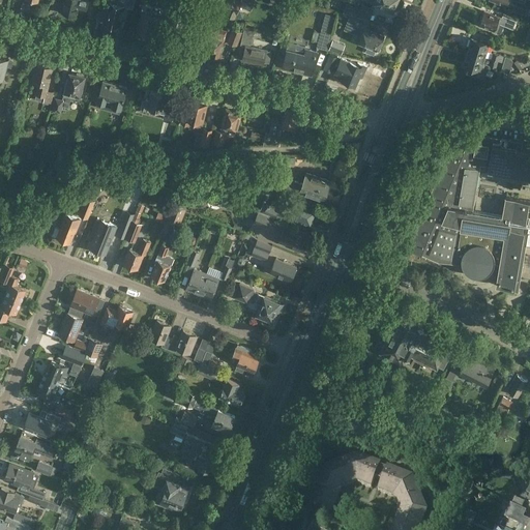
[(64,0),(62,11),(76,15),(78,8),(86,10),(89,0),(86,0),(64,0)]
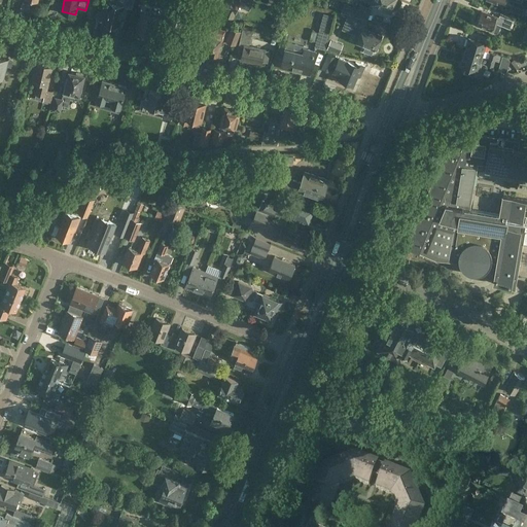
[(101,10),(99,20),(104,21),(104,22),(118,26),(121,12),(123,12),(124,6),(132,8),(134,0),(117,0),(117,2),(116,4),(109,2),(106,12),(101,10)]
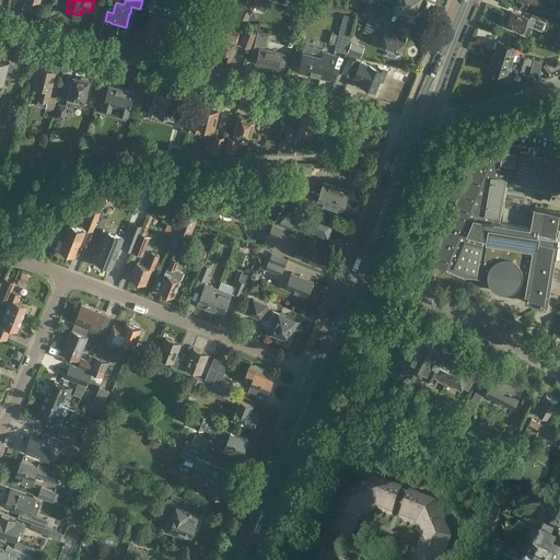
[(229,0),(228,4),(241,10),(238,14),(247,19),(249,13),(253,6),(265,10),(268,0),(229,0)]
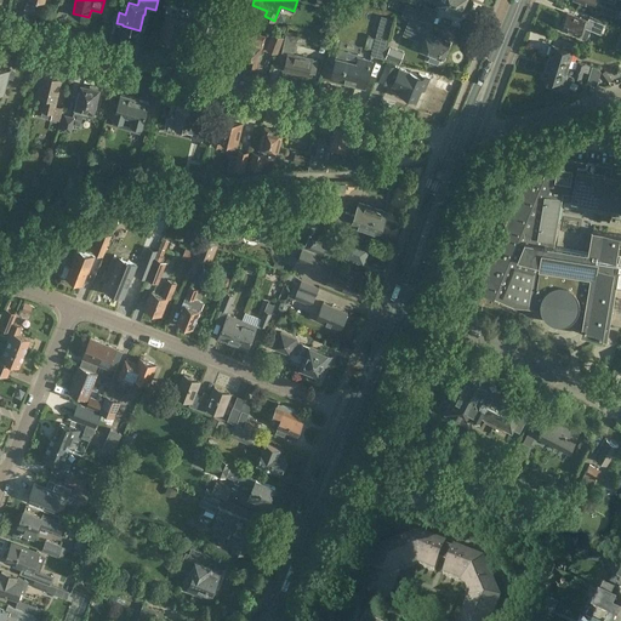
[(422,17),(426,7),(409,0),(404,10),(422,17)]
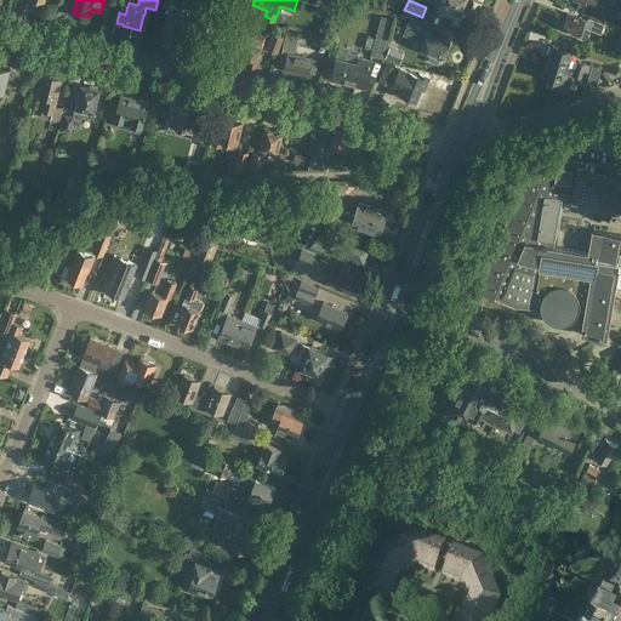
[(432,0),(432,3),(438,5),(439,3),(461,11),(461,10),(463,9),(466,5),(465,3),(465,0),(432,0)]
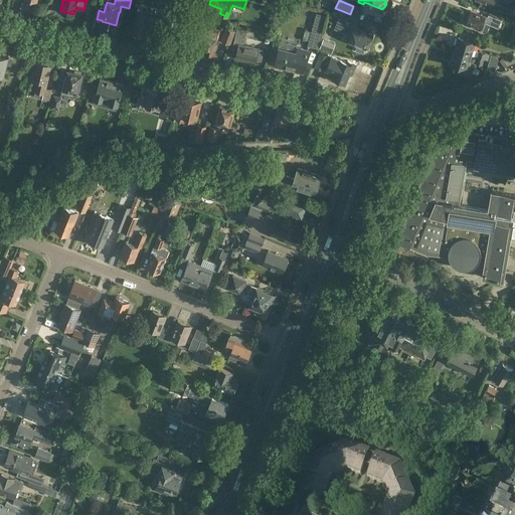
[(149,10),(147,15),(139,13),(135,29),(138,30),(139,32),(145,33),(146,32),(150,33),(150,31),(152,31),(154,22),(153,22),(155,11),(149,10)]
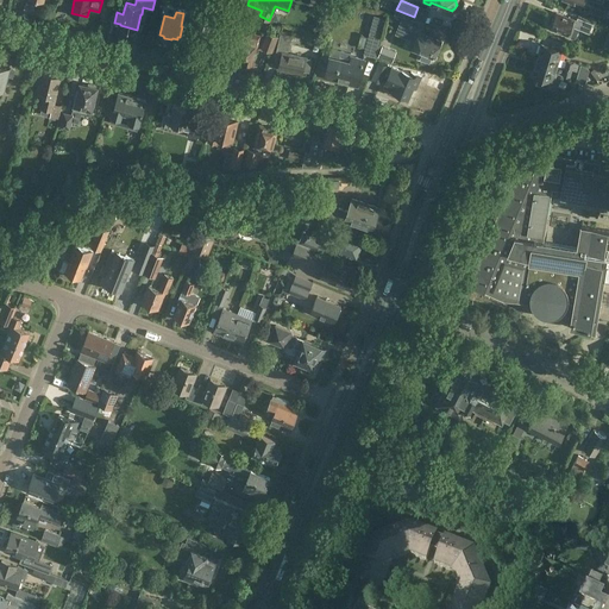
[(577,20),(575,19),(569,17),(569,18),(559,13),(557,18),(556,18),(551,27),(560,31),(559,32),(567,36),(571,26),(575,27),(589,33),(592,25),(578,20),(577,20)]
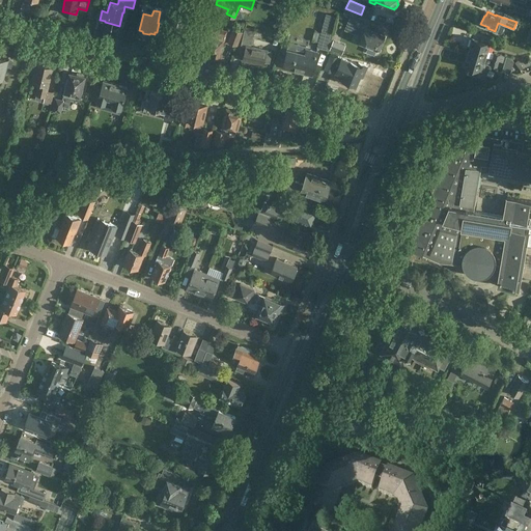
[(351,16),(347,24),(359,28),(357,34),(362,36),(360,43),(368,47),(366,52),(374,54),(376,50),(378,50),(379,47),(380,48),(385,36),(367,28),(370,20),(351,16)]
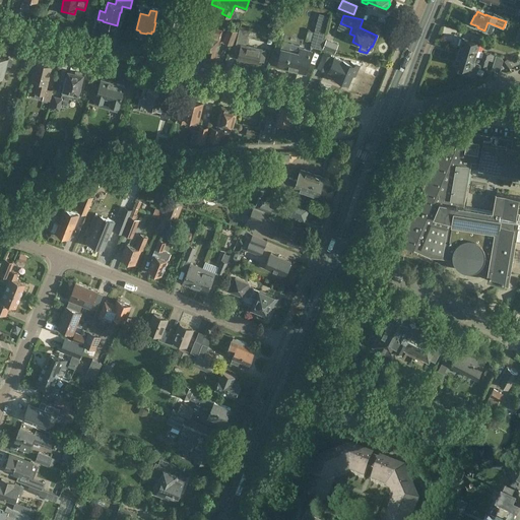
[(203,47),(203,49),(207,50),(207,51),(208,52),(210,54),(211,54),(214,53),(216,54),(221,30),(208,27),(207,27),(203,47)]
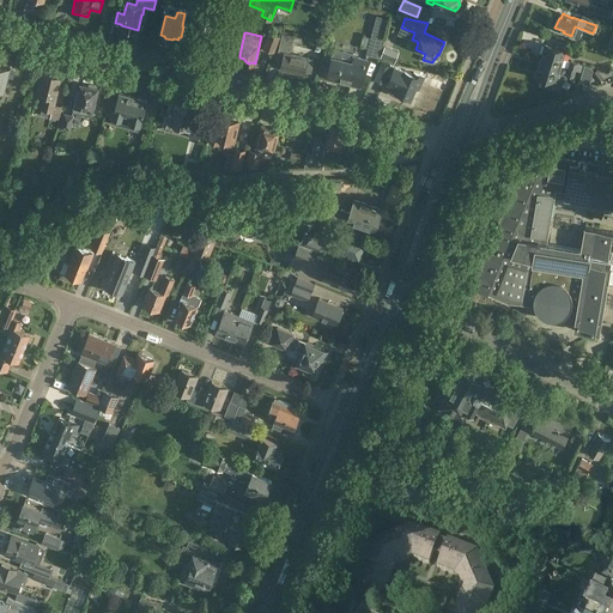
[(281,37),(269,32),(263,48),(274,53),(281,37)]
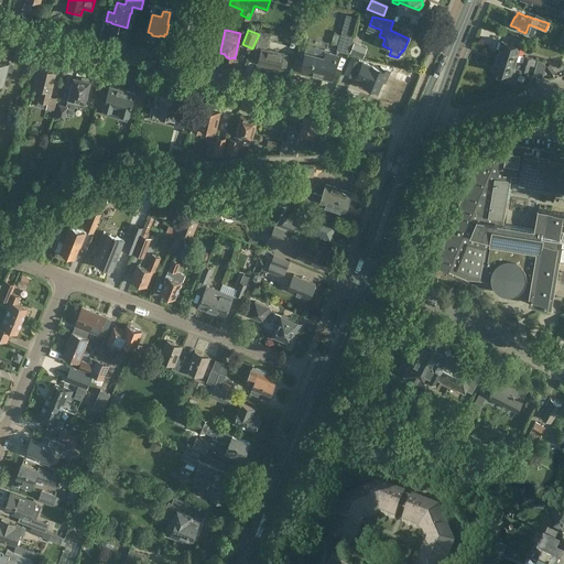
[(271,33),(262,31),(260,31),(256,49),(261,50),(259,64),(271,66),(272,65),(281,67),(281,65),(286,67),(290,54),(283,53),(267,50),(271,33)]
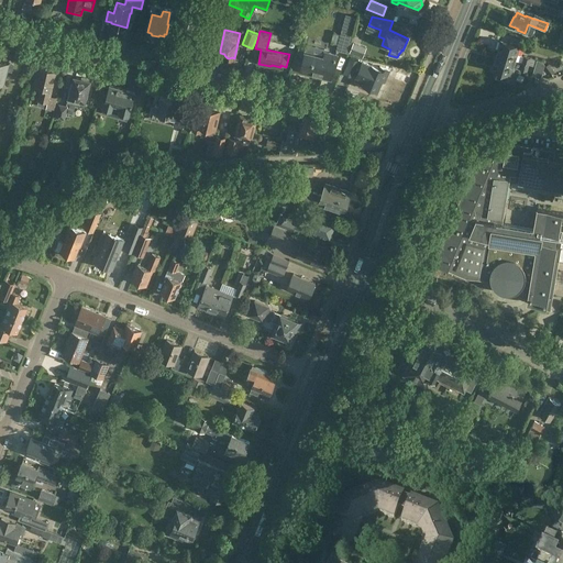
[(353,35),(342,32),(341,32),(338,44),(350,47),(353,35)]
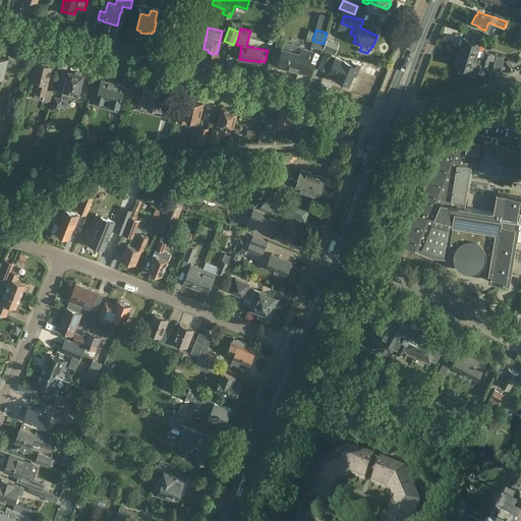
[(464,38),(460,51),(476,56),(480,43),(479,43),(480,40),(472,38),(472,41),(464,38)]
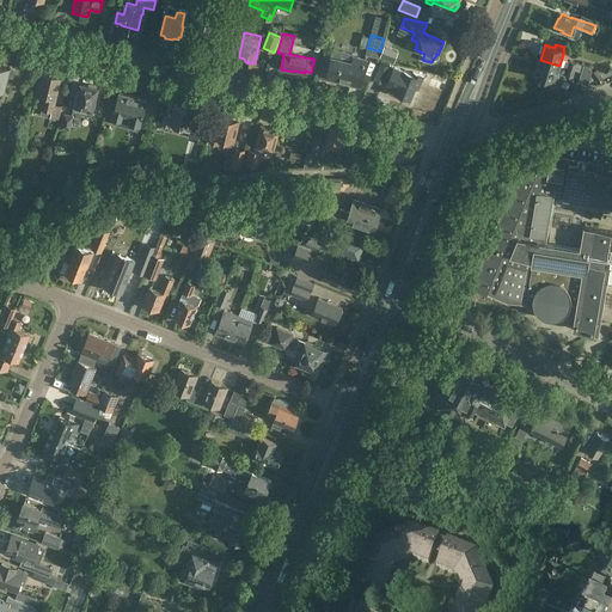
[(332,57),(326,77),(360,85),(366,60),(354,56),(354,54),(334,48),(332,57)]
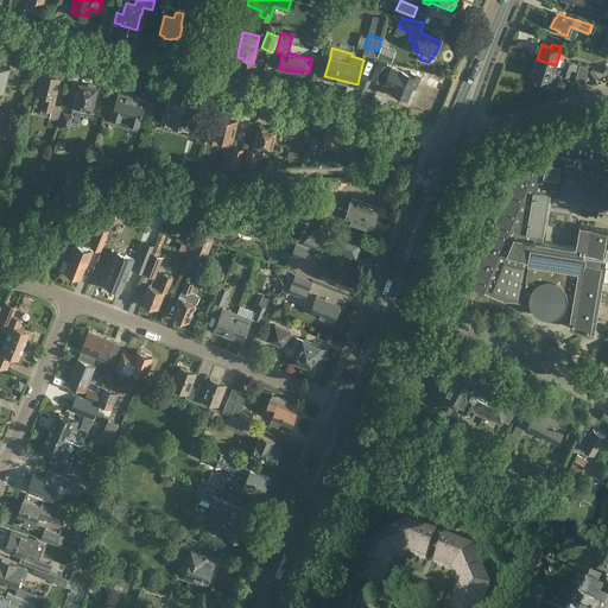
[(556,65),(537,59),(532,74),(538,76),(536,83),(546,87),(549,80),(551,80),(553,73),(562,75),(564,68),(556,65)]
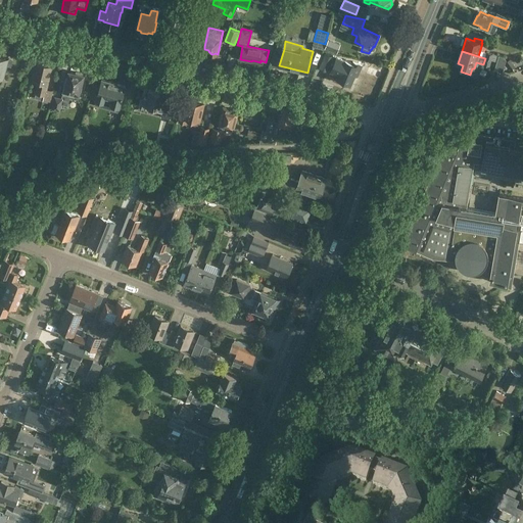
[(487,51),(485,58),(491,60),(493,54),(494,53),(487,51)]
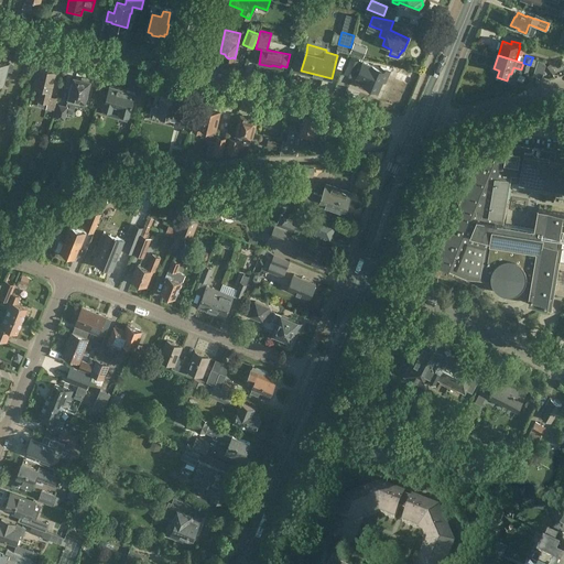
[(351,57),(346,71),(354,74),(355,71),(359,73),(357,76),(366,79),(365,85),(371,87),(370,89),(377,91),(377,89),(378,90),(382,80),(383,77),(387,78),(390,71),(381,67),(380,68),(372,65),(372,66),(351,57)]
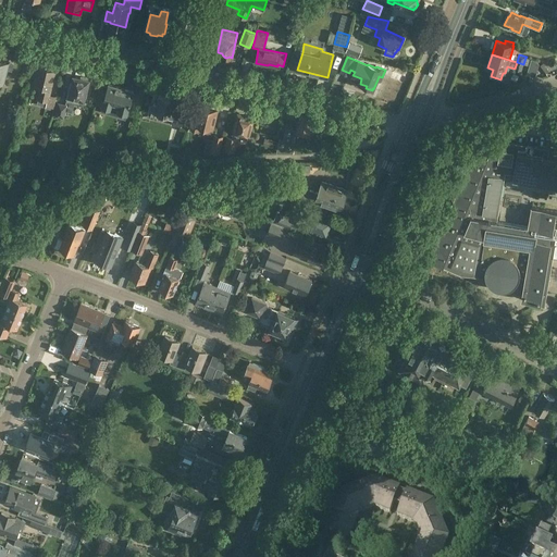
[(0,58),(0,94),(1,94),(3,83),(9,61),(0,58)]
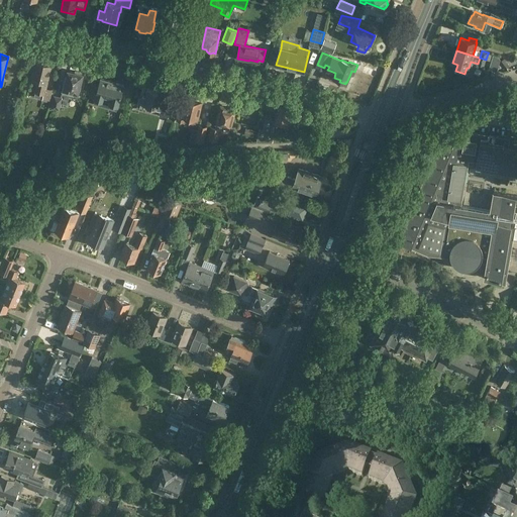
[(494,55),(492,61),(489,70),(497,72),(501,60),(498,56),(494,55)]
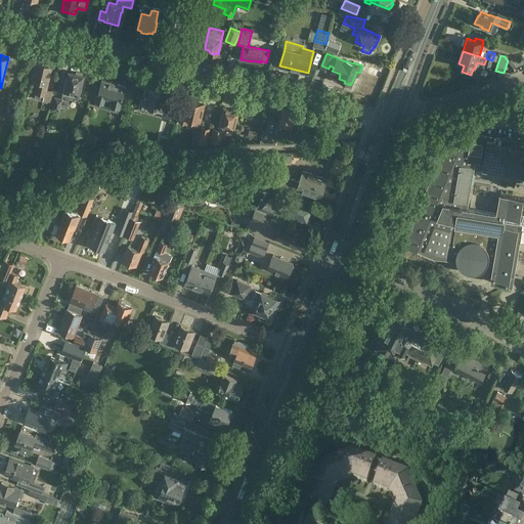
[(492,60),(486,58),(484,64),(490,67),(492,60)]
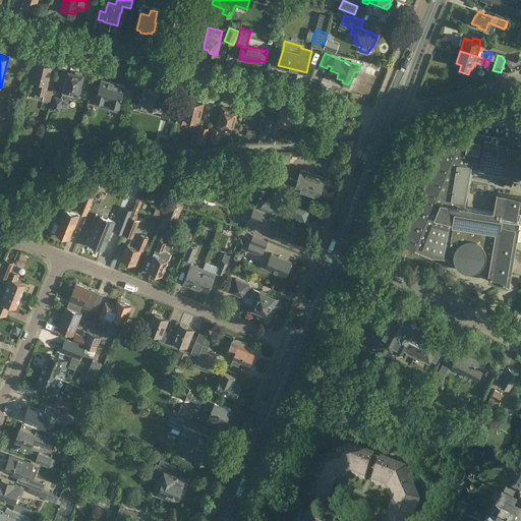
[(37,63),(32,81),(37,82),(35,94),(44,96),(43,102),(47,103),(48,102),(49,102),(52,91),(47,90),(48,84),(52,67),(37,63)]
